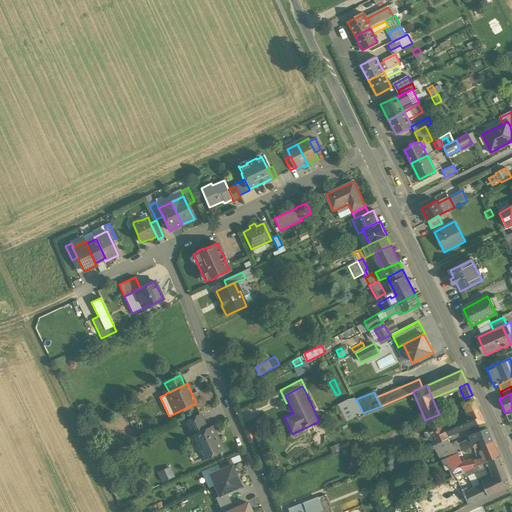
[(344,423),(363,413),(356,399),(355,398),(349,399),(335,406),(344,423)]
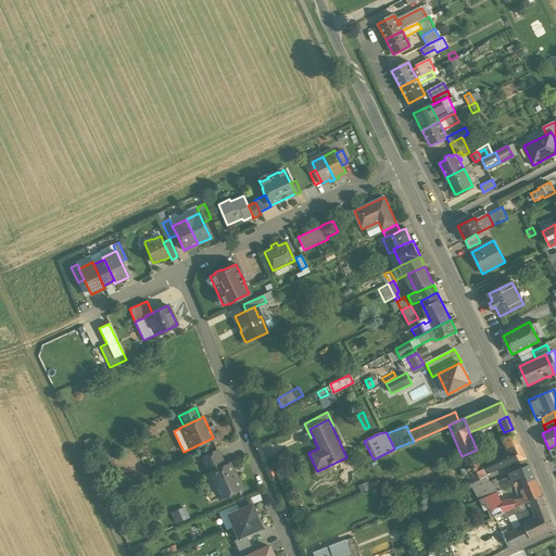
[(514,432),(505,436),(506,438),(512,450),(519,445),(514,432)]
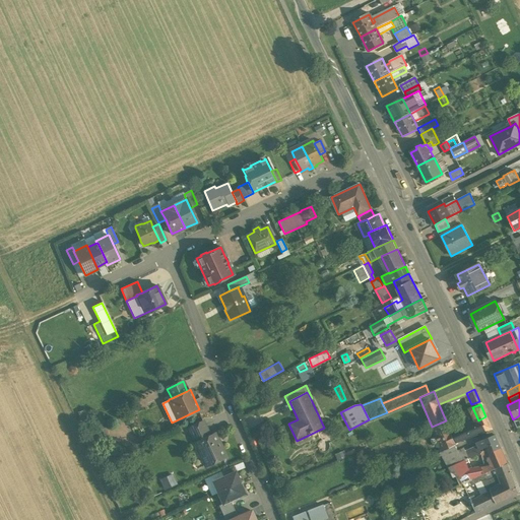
[(478,420),(464,427),(469,438),(492,429),(485,416),(478,420)]
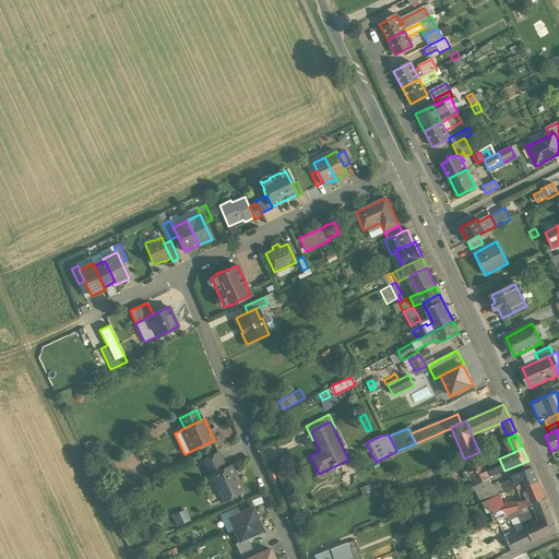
[(490,477),(490,476),(486,465),(479,452),(464,459),(475,486),(478,485),(488,478),(490,477)]
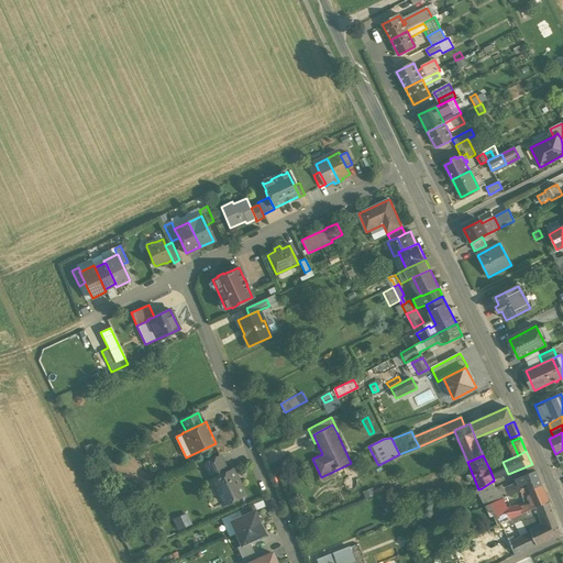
[(220,456),(203,464),(206,468),(211,479),(228,472),(220,456)]
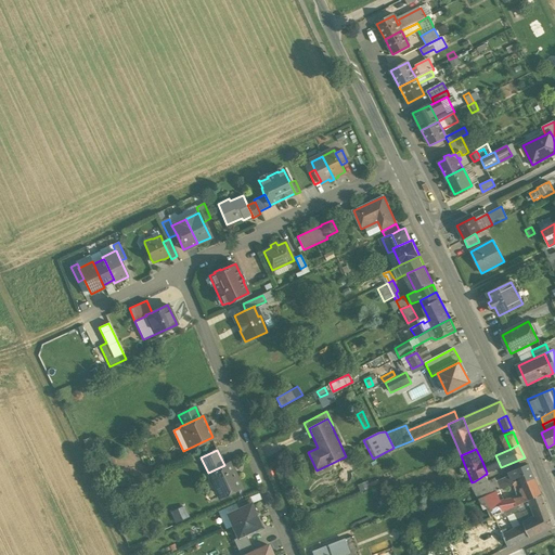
[(495,455),(482,462),(487,473),(501,467),(495,455)]
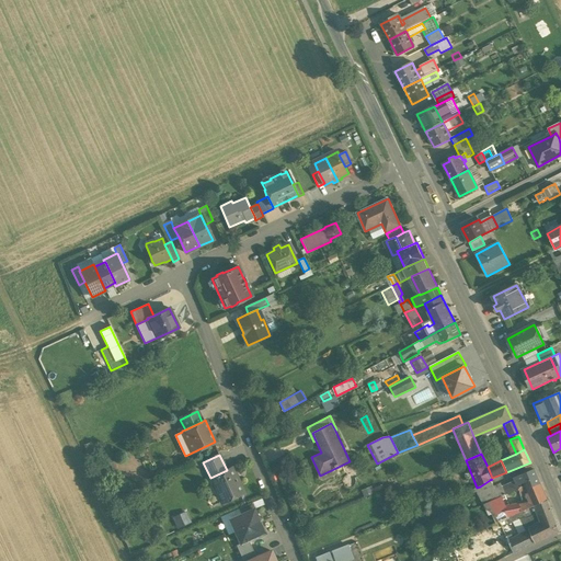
[(530,464),(519,468),(522,474),(513,478),(515,481),(503,487),(502,488),(505,495),(512,492),(518,489),(518,488),(517,485),(522,483),(524,482),(533,479),(535,485),(540,483),(535,469),(530,464)]
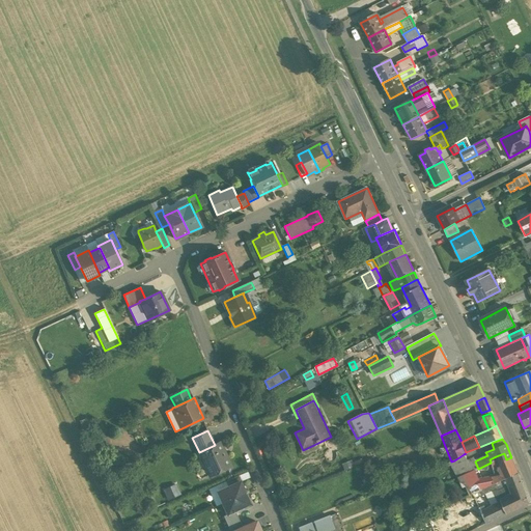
[(199,452),(204,464),(206,464),(211,474),(210,475),(210,476),(230,466),(226,456),(227,456),(226,455),(224,452),(224,451),(220,443),(215,445),(199,452)]
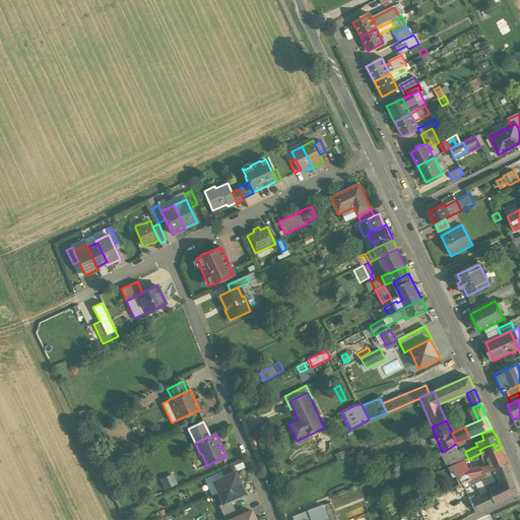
[(496,450),(494,444),(485,447),(486,450),(490,457),(491,460),(504,455),(501,448),(496,450)]
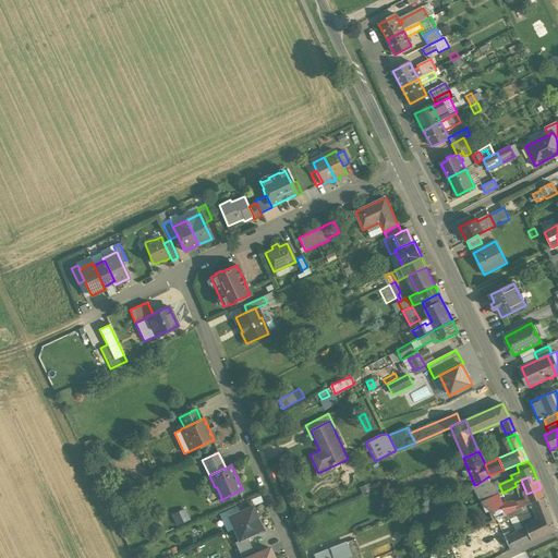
[(485,500),(496,496),(493,488),(490,484),(487,477),(477,484),(485,500)]
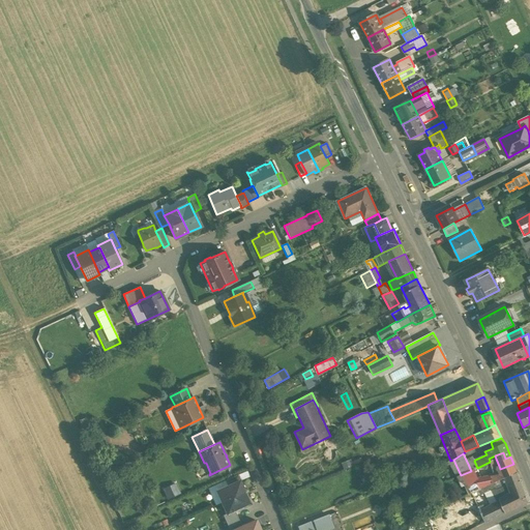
[(412,460),(415,468),(424,464),(421,455),(412,460)]
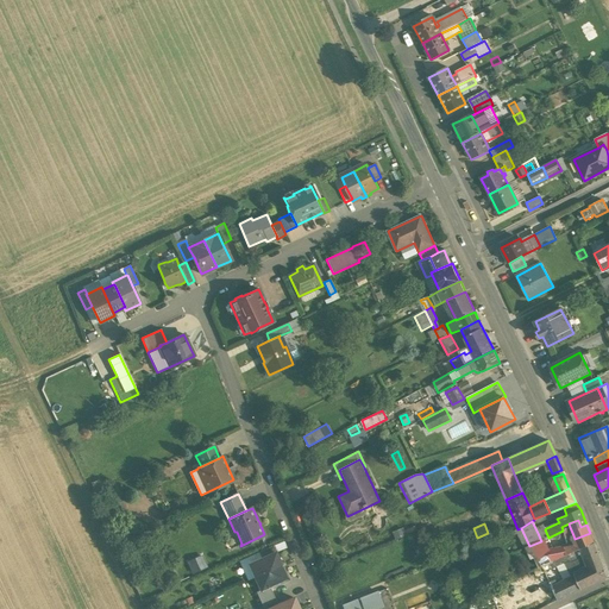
[(541,541),(546,539),(548,538),(545,529),(538,533),(541,541)]
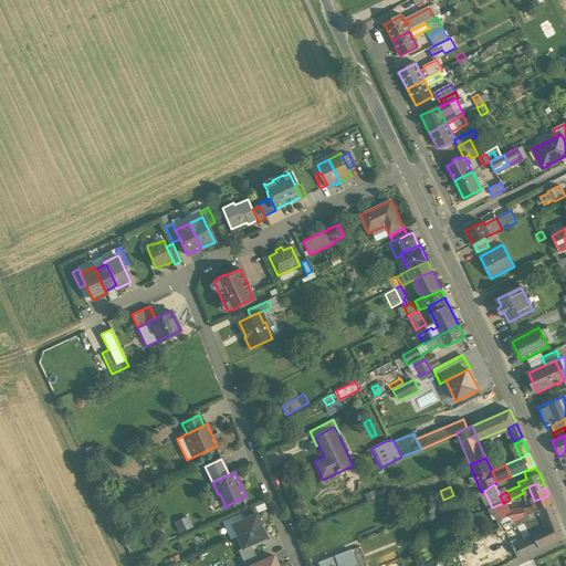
[(531,499),(533,506),(534,507),(537,507),(538,511),(541,510),(553,505),(548,495),(534,501),(533,498),(531,499)]
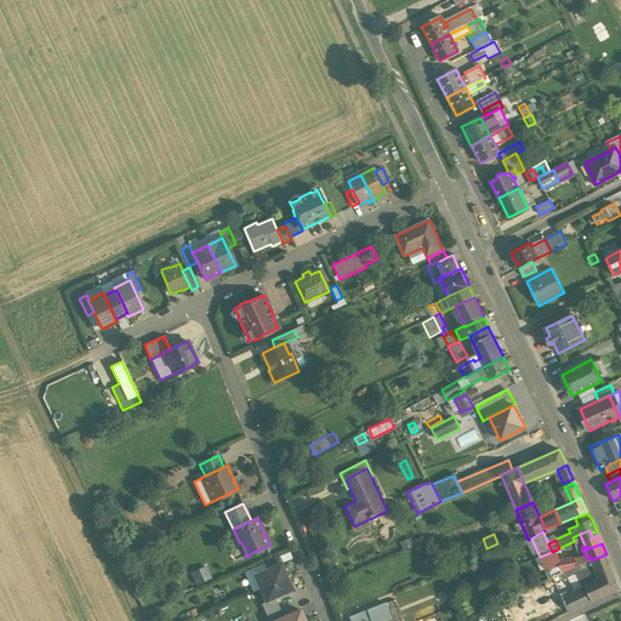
[(559,548),(557,550),(560,558),(577,554),(577,552),(576,548),(568,551),(567,545),(559,548)]
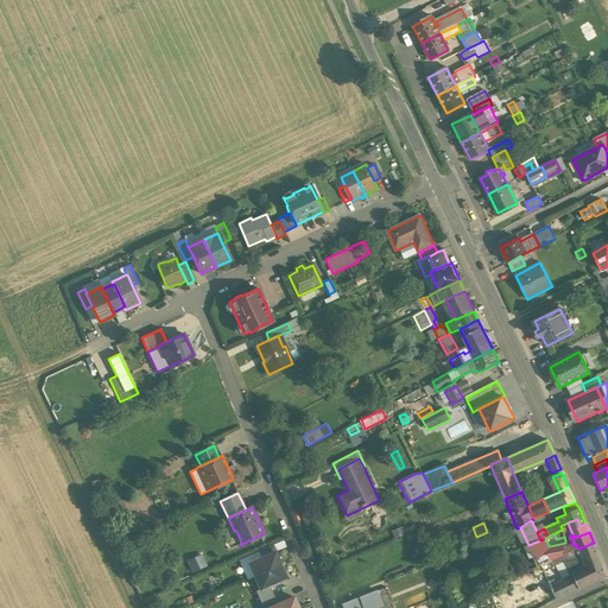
[(536,551),(542,565),(551,561),(545,549),(574,545),(572,544),(565,545),(565,543),(549,546),(545,538),(540,540),(529,545),(532,553),(536,551)]
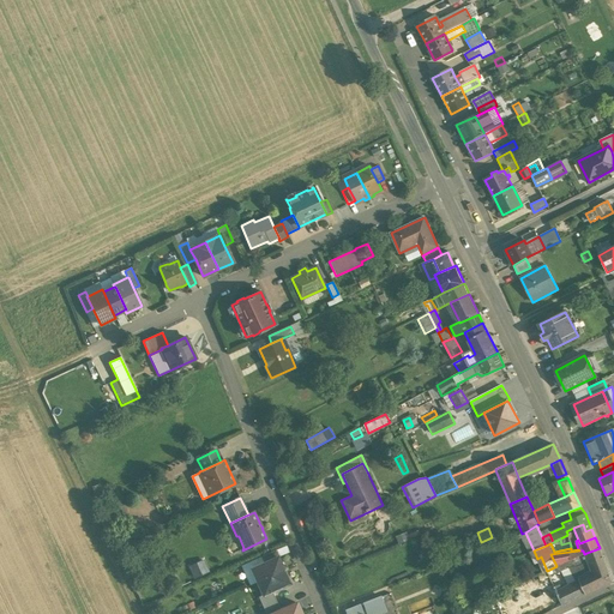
[(578,579),(579,581),(587,595),(613,582),(600,548),(587,553),(590,561),(579,566),(584,577),(578,579)]
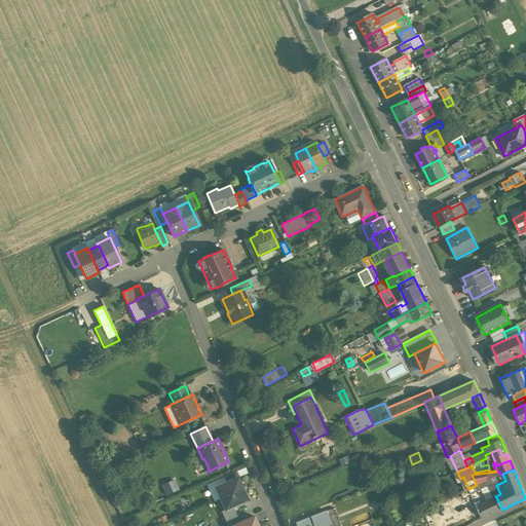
[(235,472),(224,477),(226,482),(237,477),(235,472)]
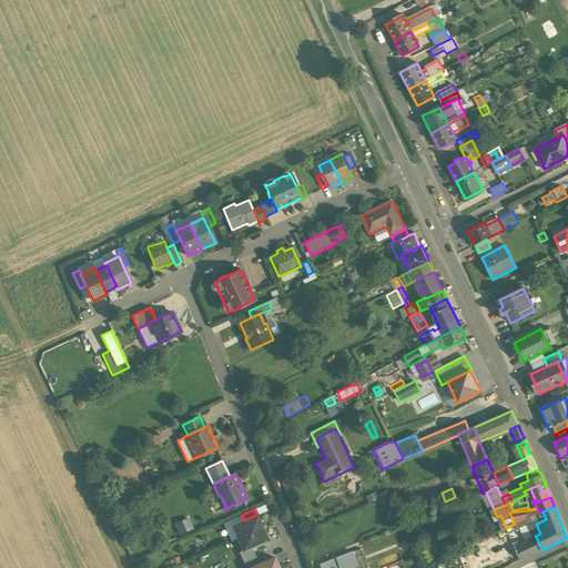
[(509,513),(515,524),(540,513),(539,509),(536,509),(509,513)]
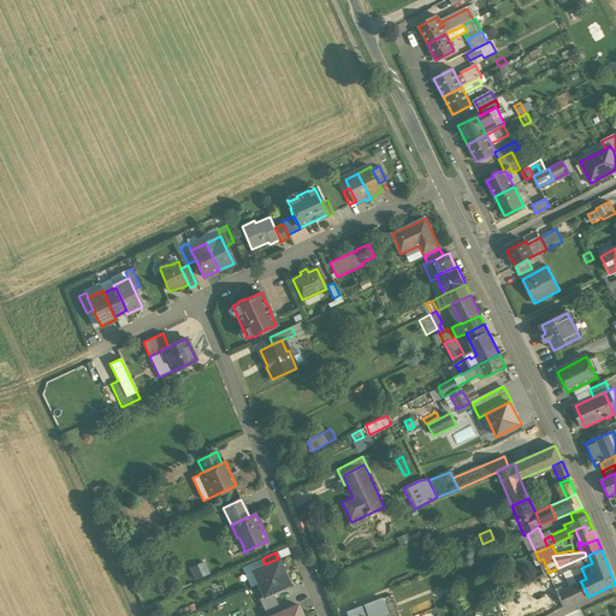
[(558,575),(570,570),(572,569),(581,568),(592,563),(588,555),(586,556),(558,568),(549,573),(551,579),(558,575)]
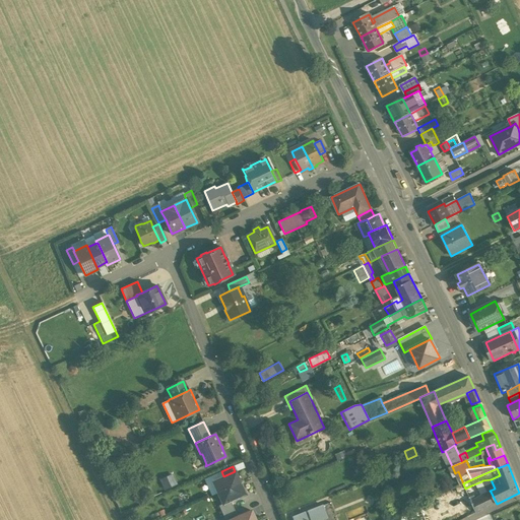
[(223,476),(213,481),(217,493),(240,482),(235,471),(223,476)]
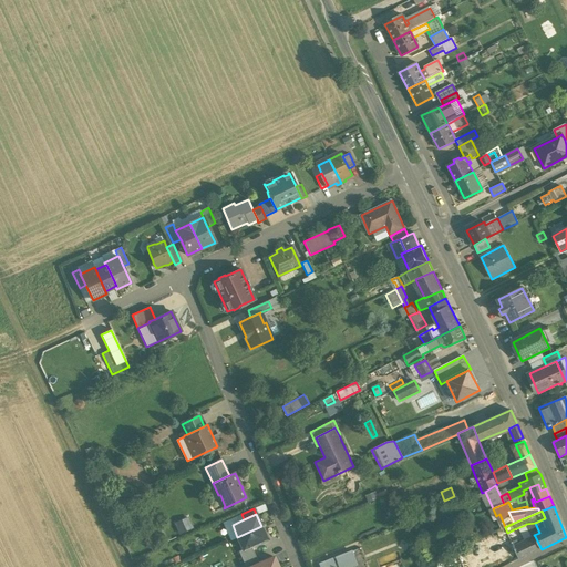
[(175,521),(179,534),(194,528),(189,515),(175,521)]
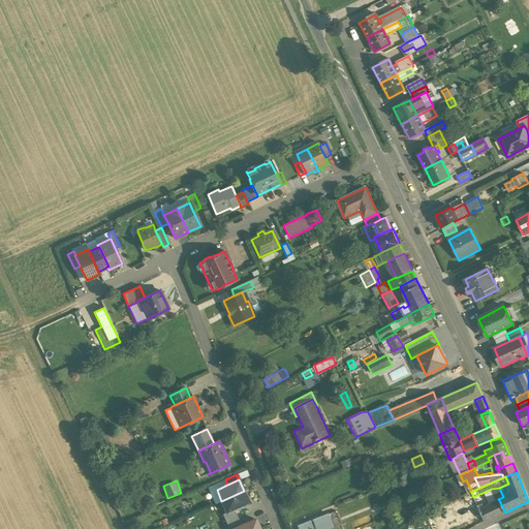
[(490,490),(496,502),(499,500),(498,499),(503,497),(499,488),(491,489),(490,490)]
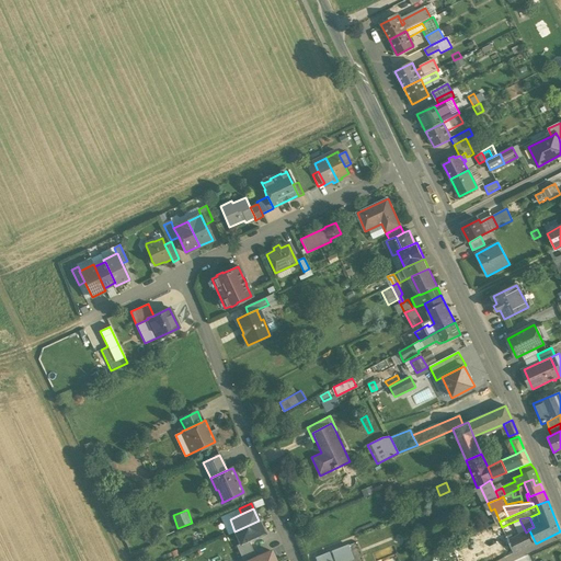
[(259,521),(235,531),(240,544),(249,540),(264,534),(259,521)]
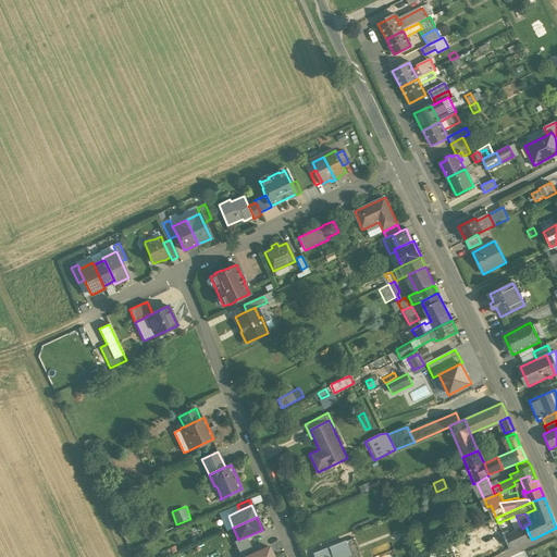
[(522,529),(506,537),(508,544),(507,544),(510,549),(532,540),(525,527),(522,529)]
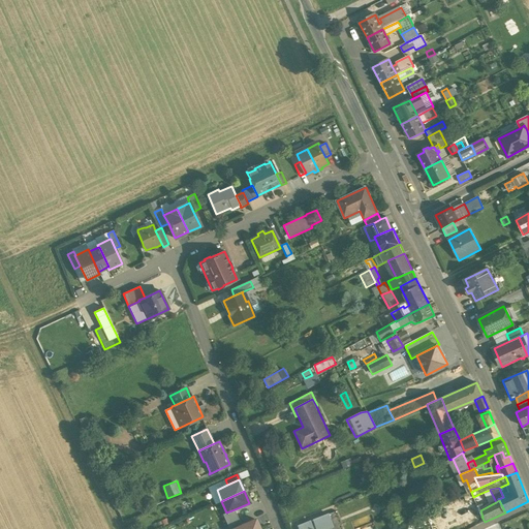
[(239,521),(235,509),(226,512),(223,515),(227,525),(239,521)]
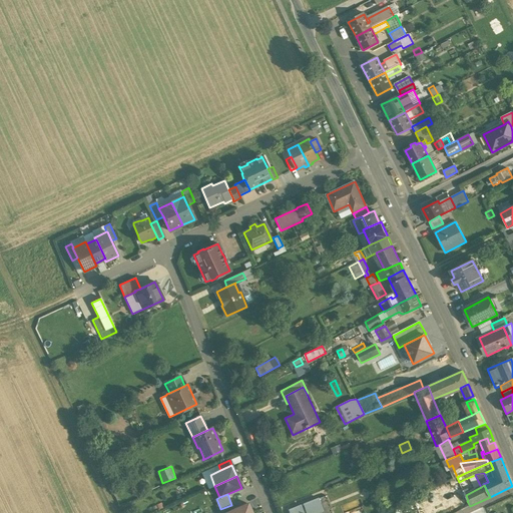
[(319,499),(290,510),(291,512),(318,512),(324,511),(319,499)]
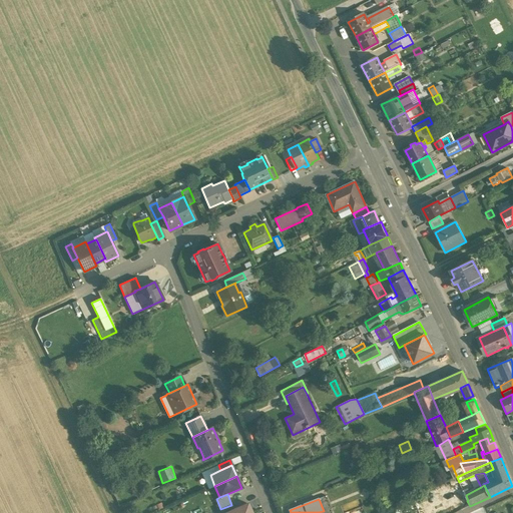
[(227,512),(251,512),(247,504),(234,510),(227,512)]
